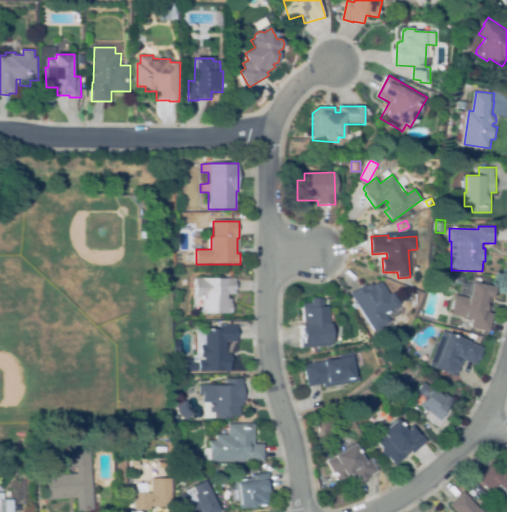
[(197,278),(238,278),(238,294),(229,294),(229,299),(233,299),(233,314),(204,314),(204,297),(197,297),(197,278)]
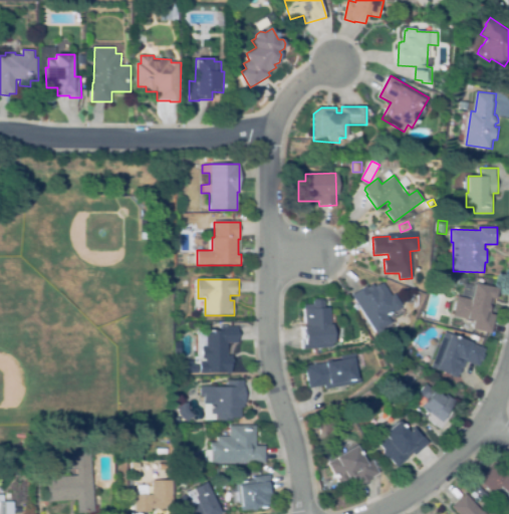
[(499,288),(492,313),(498,314),(493,333),(475,328),(477,321),(455,315),(460,296),(466,297),(470,281),(499,288)]
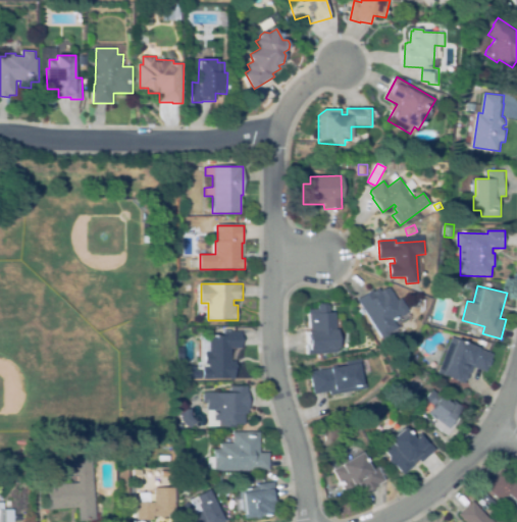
[(382,338),(358,300),(372,291),(373,293),(379,289),(381,292),(390,286),(399,301),(402,299),(409,310),(394,320),(399,328),(382,338)]
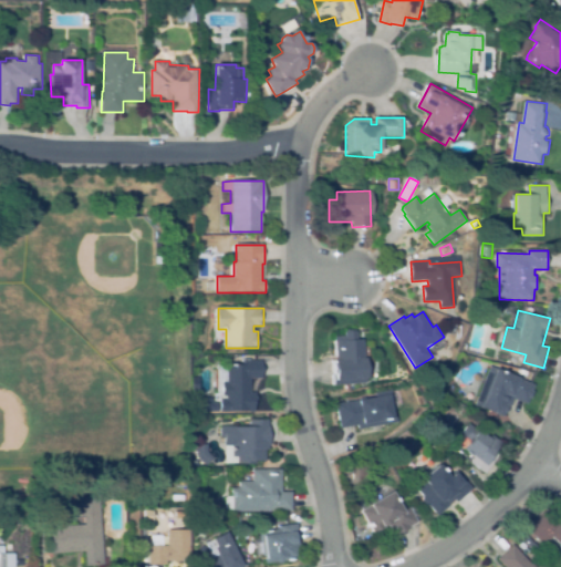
[(369,383),(335,385),(334,363),(335,363),(335,360),(338,360),(336,337),(346,336),(346,332),(349,331),(349,330),(356,329),(356,331),(359,331),(359,340),(364,339),(365,358),(366,358),(369,383)]
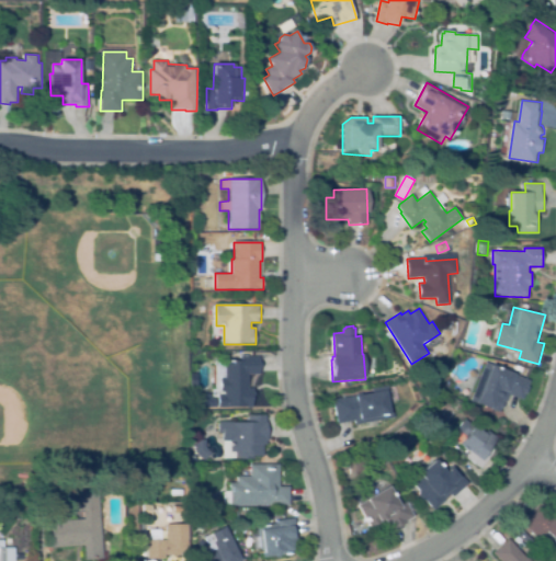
[(250,375),(250,389),(256,389),(256,391),(257,392),(257,397),(254,397),(254,408),(220,408),(200,407),(201,393),(214,395),(214,398),(220,398),(220,396),(226,396),(226,392),(223,392),(223,379),(226,379),(226,361),(244,361),(244,357),(262,357),(262,375),(250,375)]
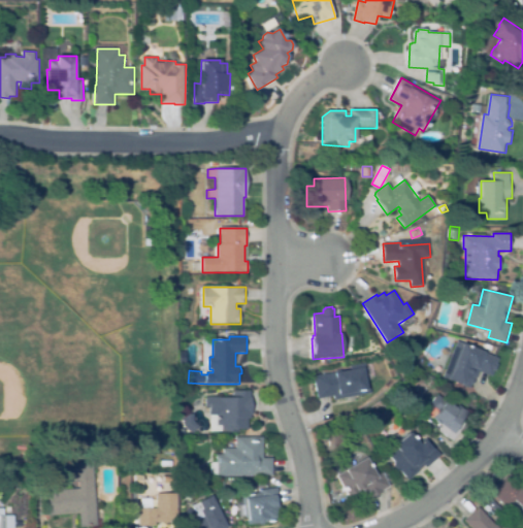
[(472,388),(450,378),(464,342),(501,358),(494,376),(482,371),(479,378),(477,377),(472,388)]
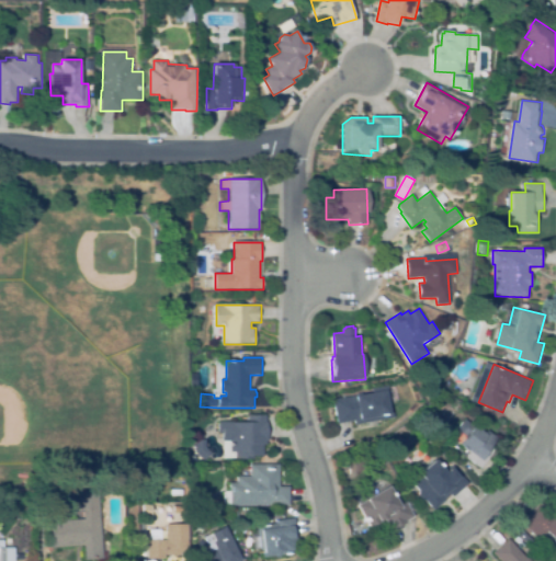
[(336,400),(376,393),(375,389),(392,386),(397,418),(358,425),(358,421),(340,424),(336,400)]
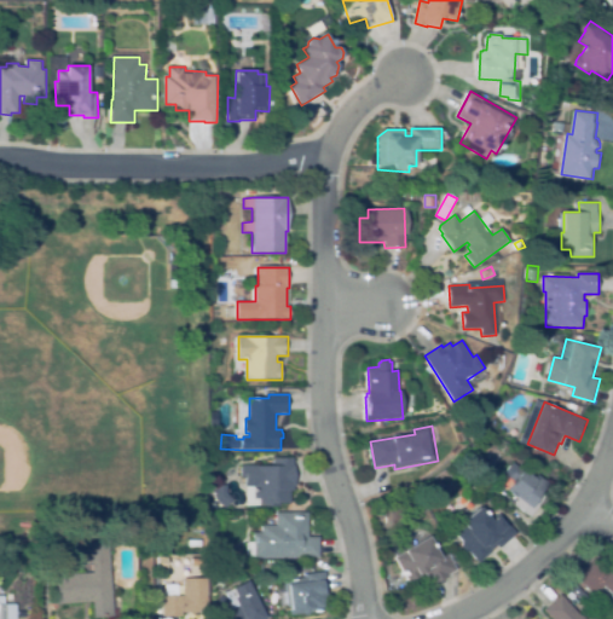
[(299,466),(299,486),(298,486),(298,491),(294,491),(294,503),(283,503),(283,507),(262,507),(262,499),(258,499),(258,487),(249,487),(249,478),(244,478),(244,466),(278,466),(278,458),(298,458),(298,466),(299,466)]
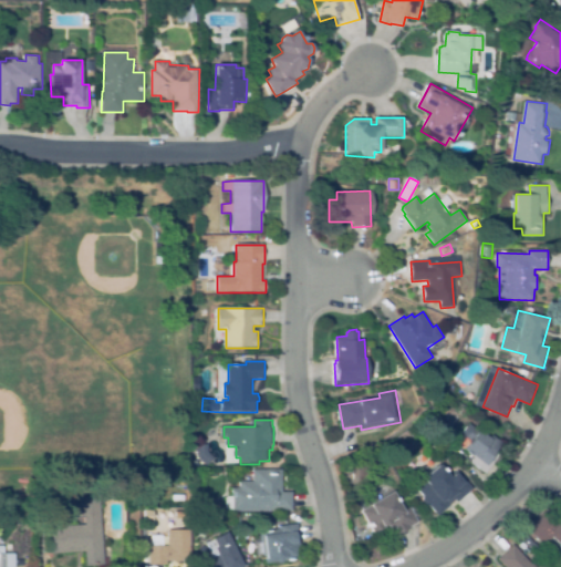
[(502,455),(488,473),(474,462),(477,457),(466,449),(481,430),(492,439),(495,434),(505,442),(498,452),(502,455)]
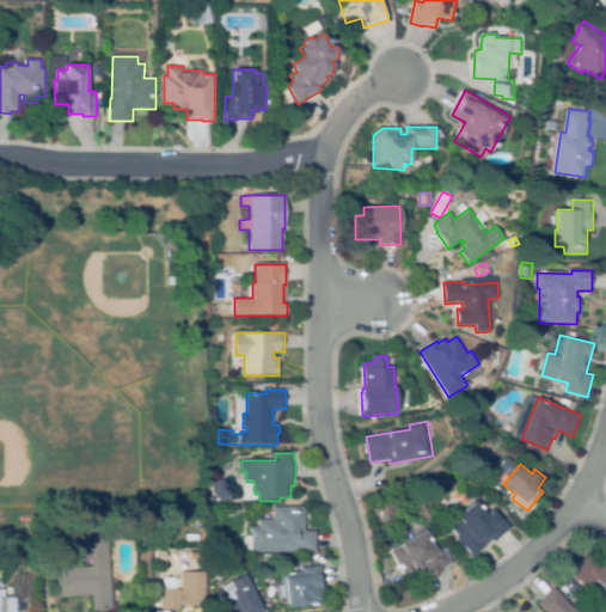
[(228,479),(228,489),(234,494),(226,503),(216,494),(216,479),(228,479)]
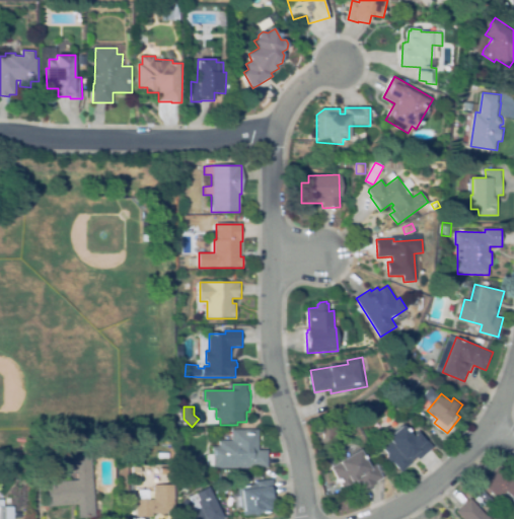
[(436,447),(421,459),(419,457),(413,462),(413,463),(404,471),(395,463),(393,463),(392,462),(389,458),(390,454),(384,448),(391,442),(388,438),(402,426),(404,427),(405,425),(415,437),(422,431),(436,447)]
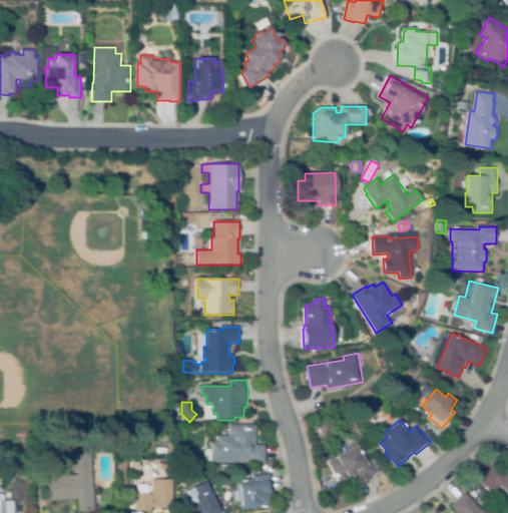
[(212,459),(212,442),(219,442),(219,436),(231,435),(231,425),(258,425),(258,445),(267,445),(267,458),(267,462),(212,462),(212,459)]
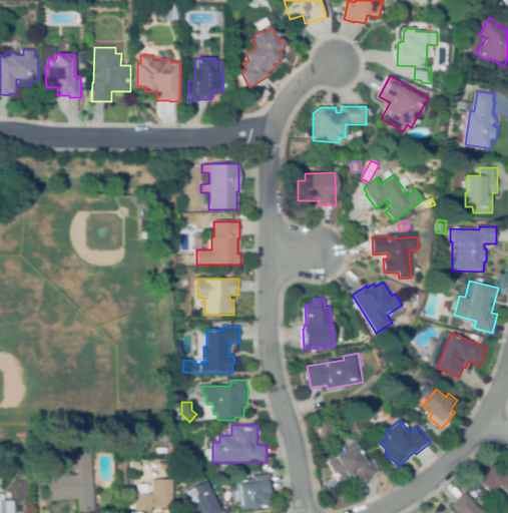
[(337,458),(337,457),(358,445),(365,457),(368,462),(374,459),(381,473),(374,477),(375,477),(360,486),(354,475),(341,483),(329,463),(338,458),(337,458)]
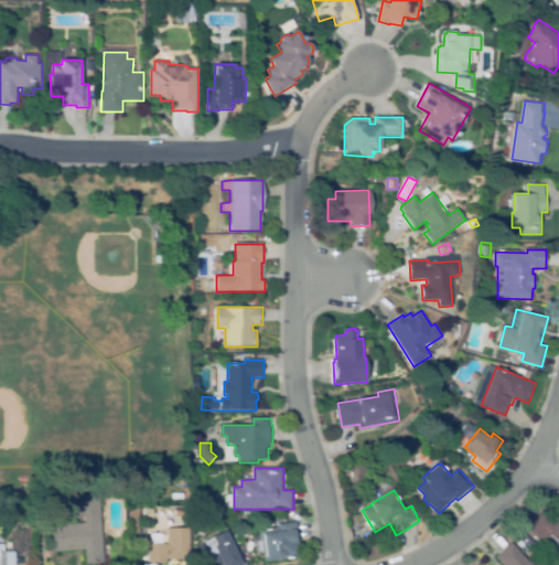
[(104,507),(107,563),(88,564),(87,550),(56,552),(54,525),(87,523),(87,515),(84,515),(83,507),(83,494),(103,493),(104,507)]
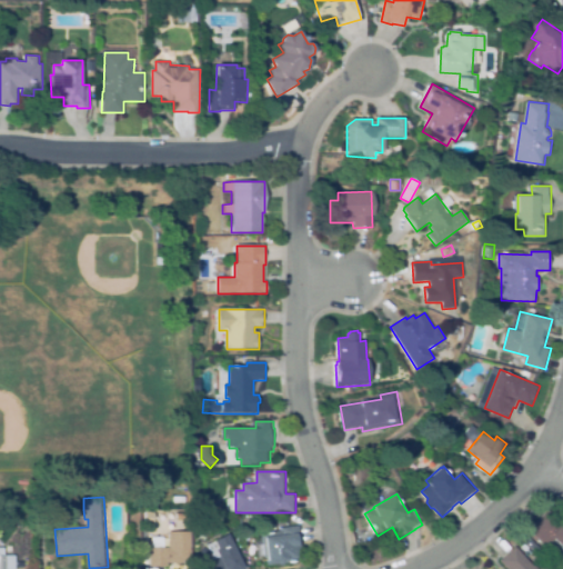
[(203,509),(203,502),(218,502),(218,509),(219,512),(203,512),(203,509)]
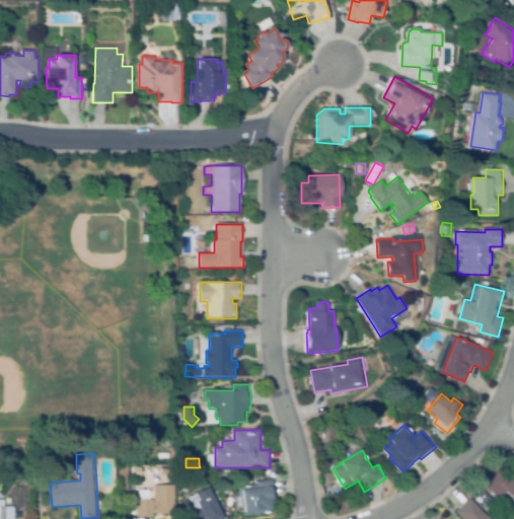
[(503,465),(513,475),(513,497),(507,492),(501,498),(486,484),(503,465)]
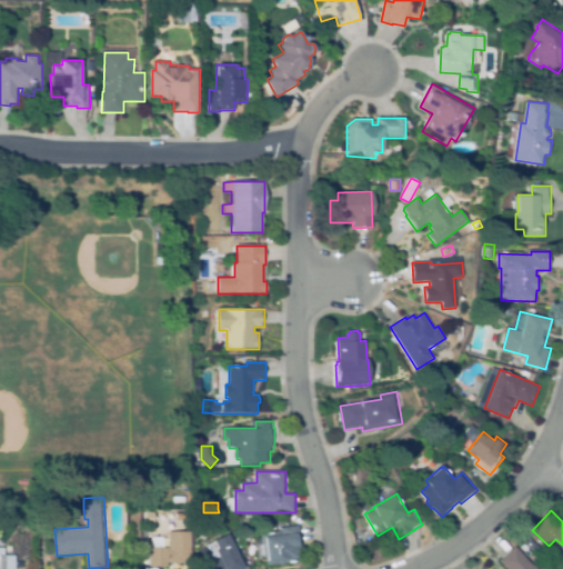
[(301,526),(304,552),(301,553),(302,561),(288,562),(287,565),(282,565),(281,563),(270,566),(269,558),(267,558),(264,537),(284,535),(283,528),(301,526)]
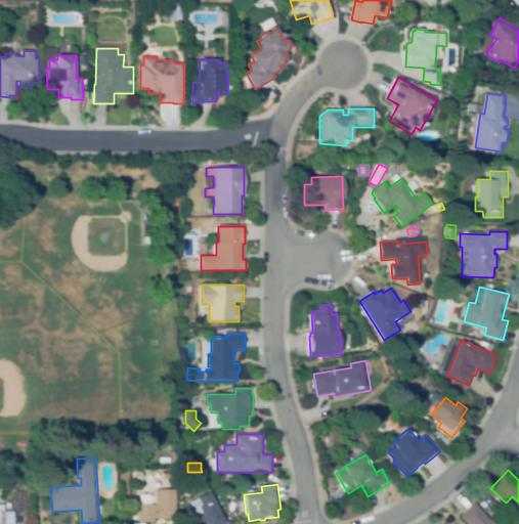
[(140,522),(140,505),(159,505),(159,490),(178,490),(178,519),(158,519),(158,522),(140,522)]
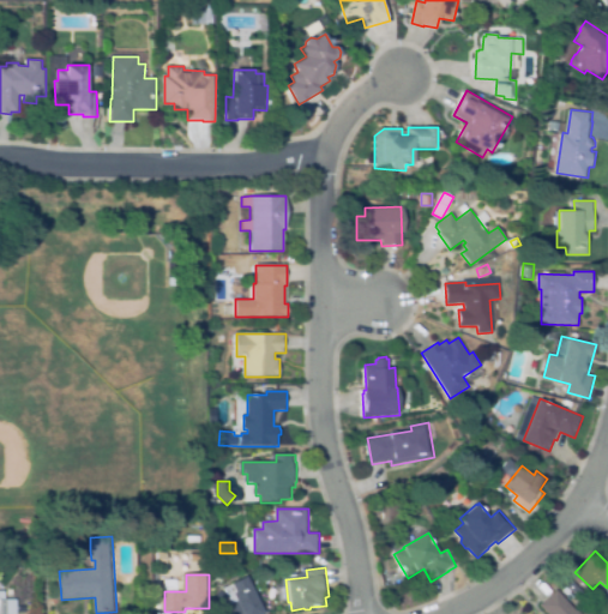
[(248,577),(266,613),(226,613),(220,601),(229,597),(226,588),(248,577)]
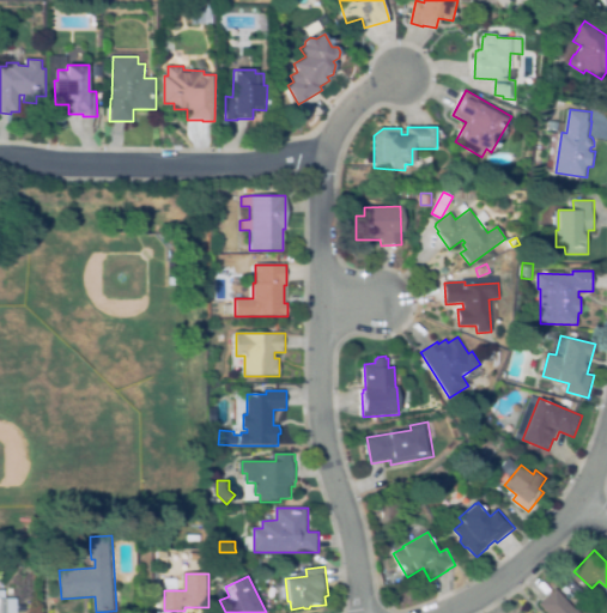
[(575,590),(570,584),(575,580),(581,586),(575,590)]
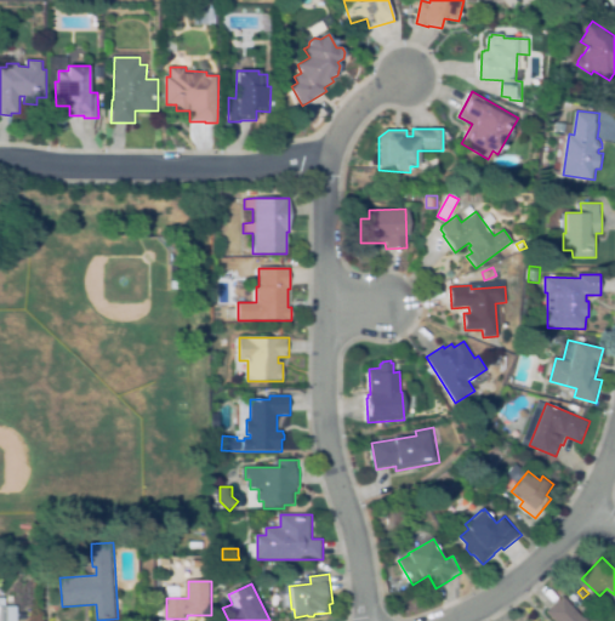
[(590,605),(584,599),(588,594),(594,600),(590,605)]
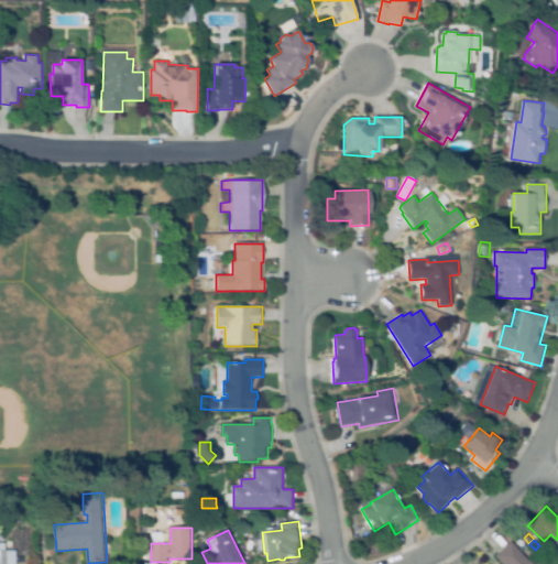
[(513,541),(532,561),(533,561),(536,563),(506,563),(499,556),(513,541)]
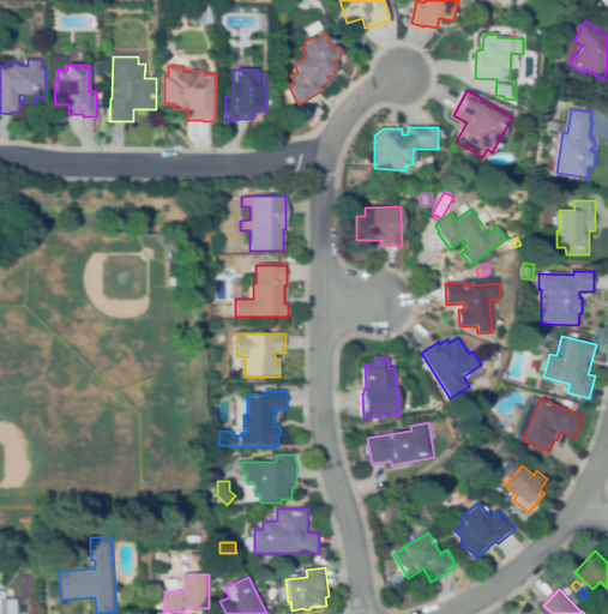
[(20,600),(20,613),(0,613),(0,591),(8,591),(8,600),(20,600)]
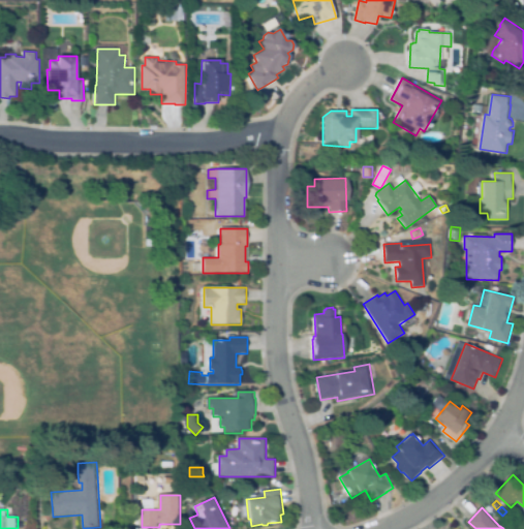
[(229,523),(224,514),(227,512),(233,522),(229,523)]
